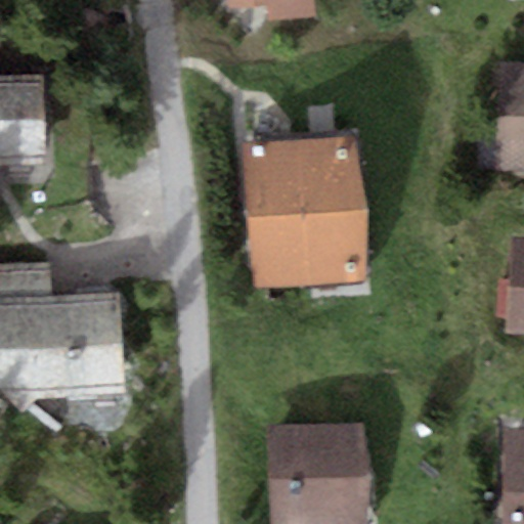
[(309,0),(225,0),(227,9),(264,5),(265,22),(311,17),(309,0)]
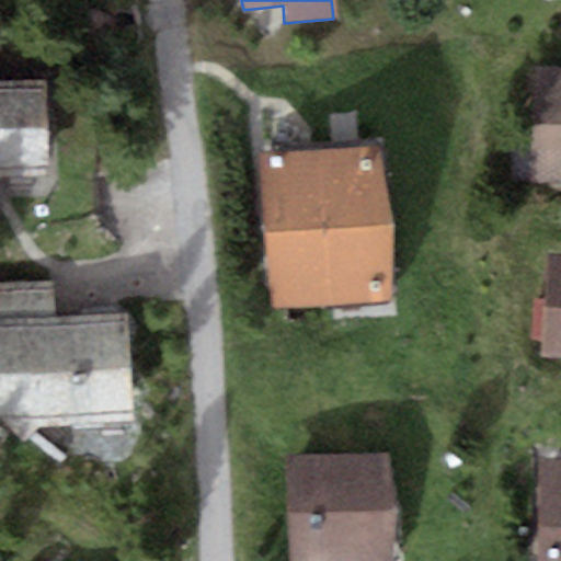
[(560,70),(536,70),(534,183),(560,183),(560,70)]
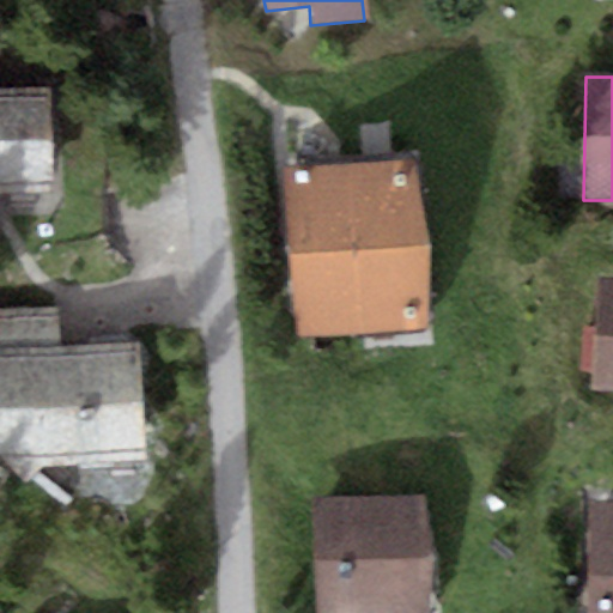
[(54,92),(0,95),(0,207),(60,205),(54,92)]
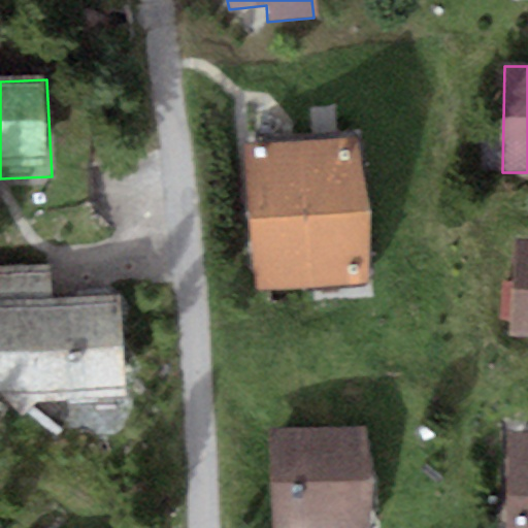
[(362,141),(246,149),(255,288),(370,281),(362,141)]
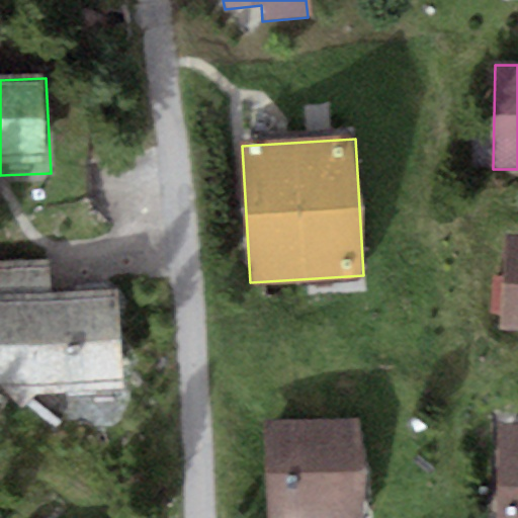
[(517,237),(501,237),(498,331),(517,331),(517,237)]
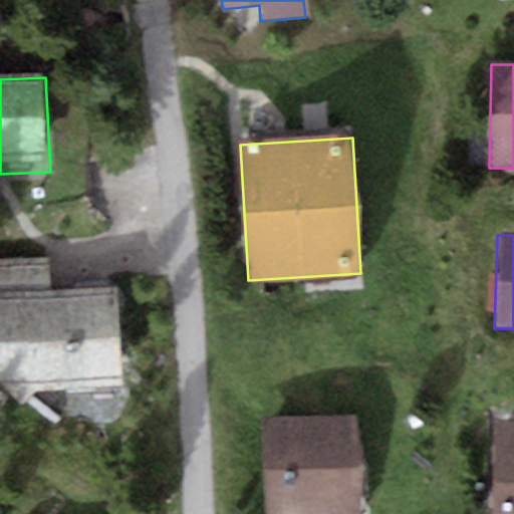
[(116,289),(0,292),(0,389),(120,386),(116,289)]
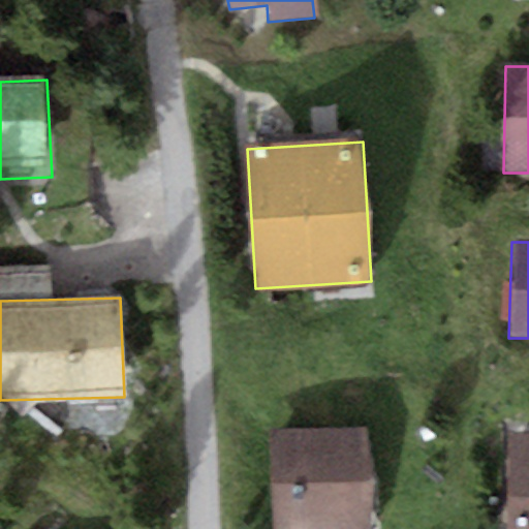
[(371,528),(369,426),(266,429),(268,528),(371,528)]
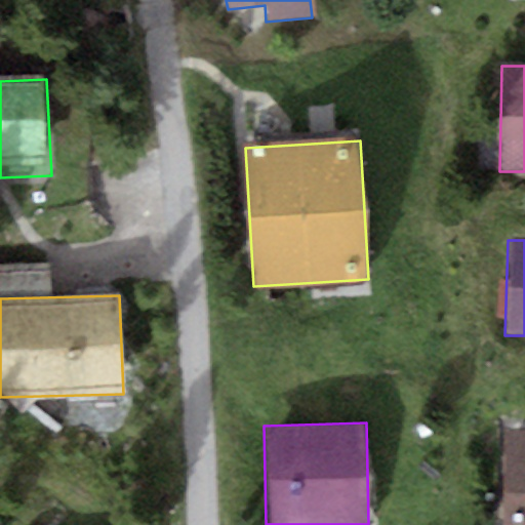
[(524,524),(524,431),(503,431),(501,524),(524,524)]
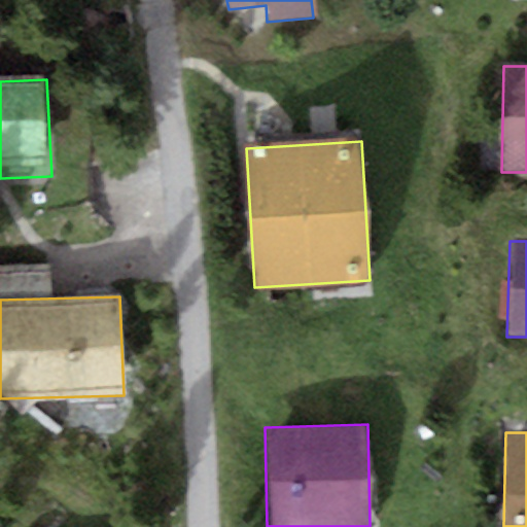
All buildings are outlined.
